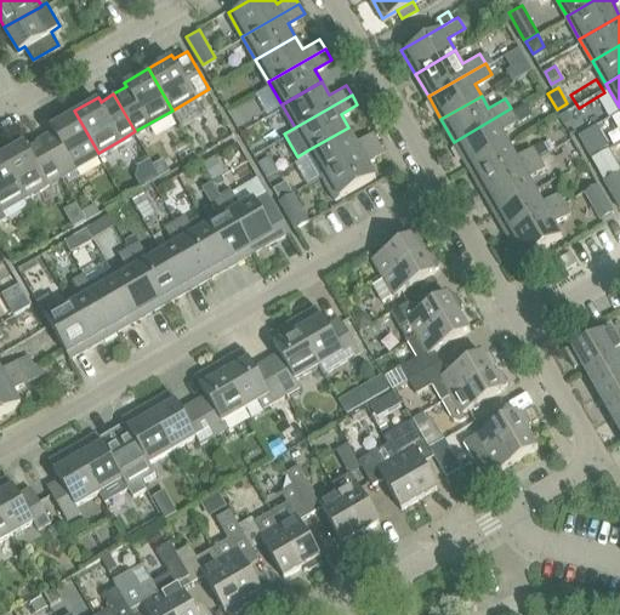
[(524,101),(511,108),(517,119),(530,112),(524,101)]
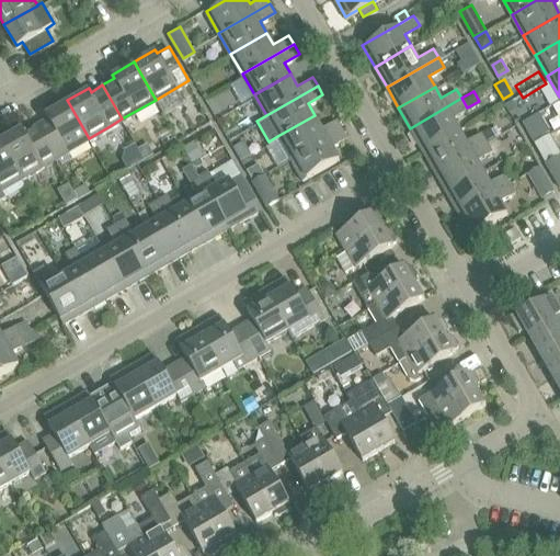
[(422,149),(458,127),(452,116),(467,108),(461,98),(410,128),(422,149)]
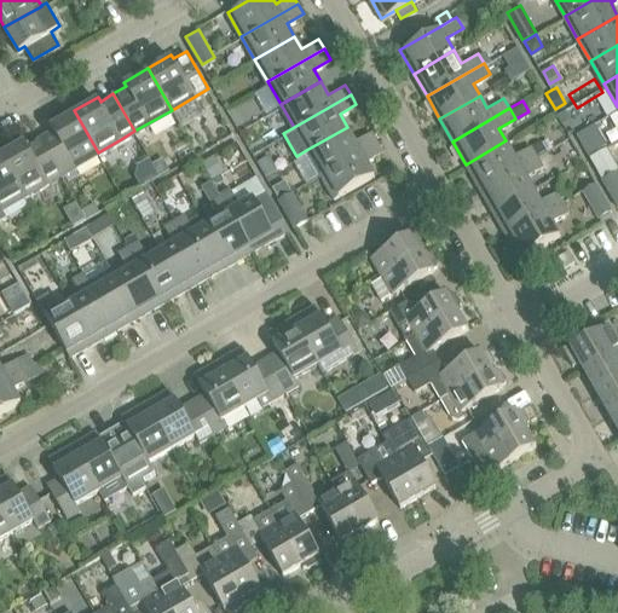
[(40,136),(61,174),(98,152),(74,110),(50,125),(52,128),(40,136)]
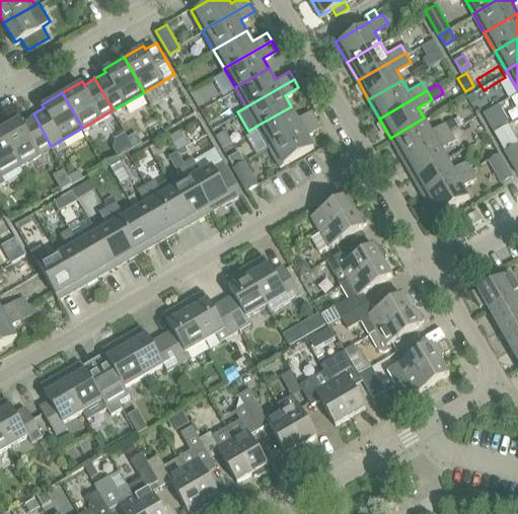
[(493,103),(483,109),(493,129),(504,123),(493,103)]
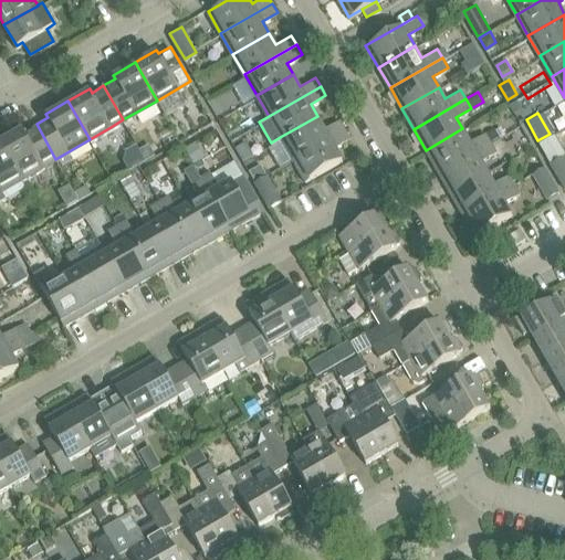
[(292,158),(344,128),(338,118),(324,127),(317,116),(280,137),(292,158)]
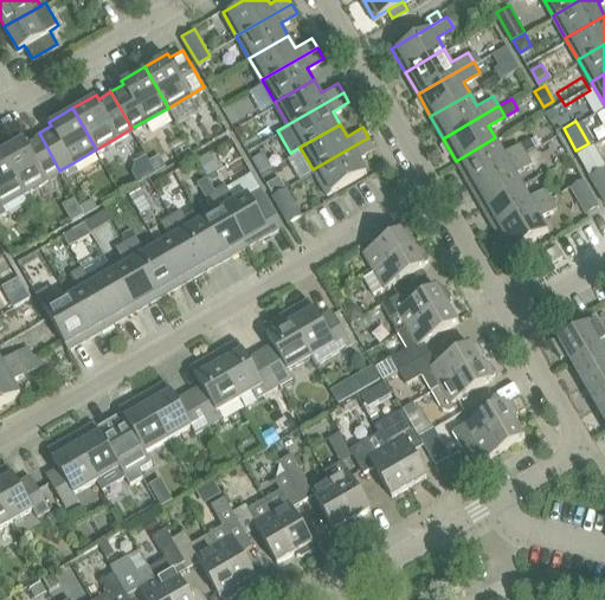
[(24,191),(47,178),(59,171),(39,133),(26,141),(24,136),(0,149),(24,191)]
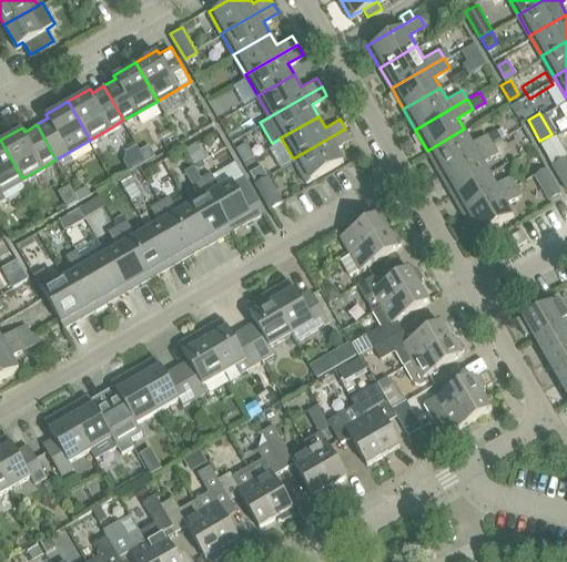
[(495,126),(487,131),(492,139),(500,134),(495,126)]
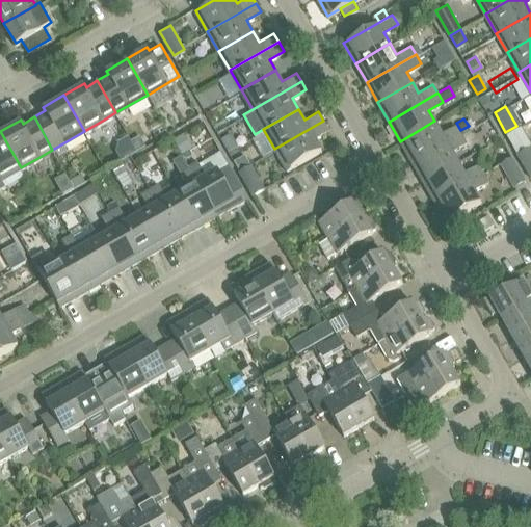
[(323,121),(274,149),(287,168),(321,149),(314,137),(328,129),(323,121)]
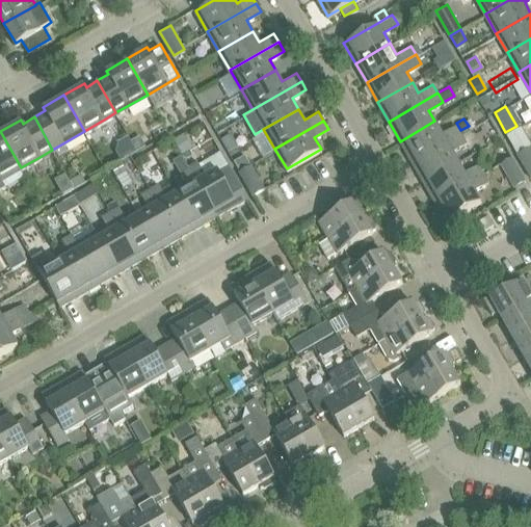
[(412,161),(460,132),(455,124),(441,132),(434,121),(400,141),(412,161)]
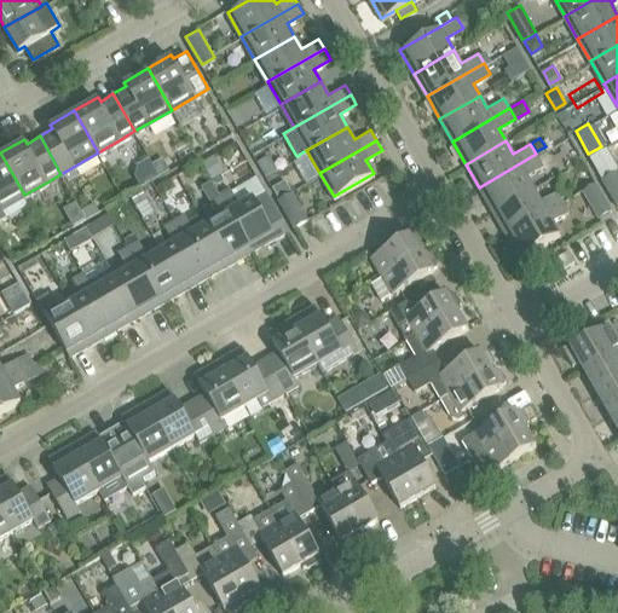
[(601,175),(617,166),(605,144),(601,146),(588,154),(601,175)]
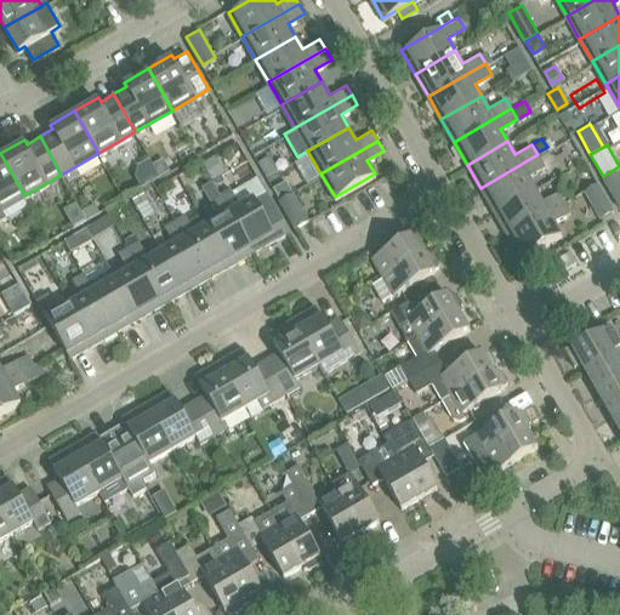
[(0,218),(6,216),(3,209),(24,195),(0,153),(0,218)]
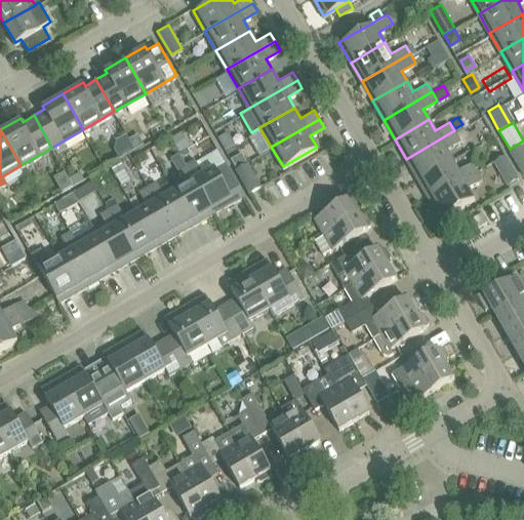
[(180,129),(170,135),(176,145),(184,141),(185,136),(180,129)]
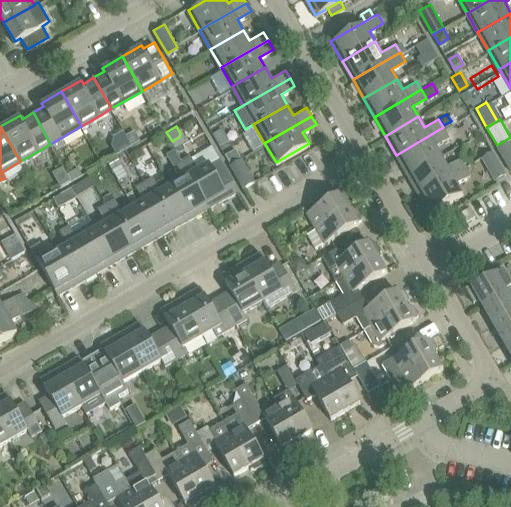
[(221,126),(212,131),(219,143),(228,138),(221,126)]
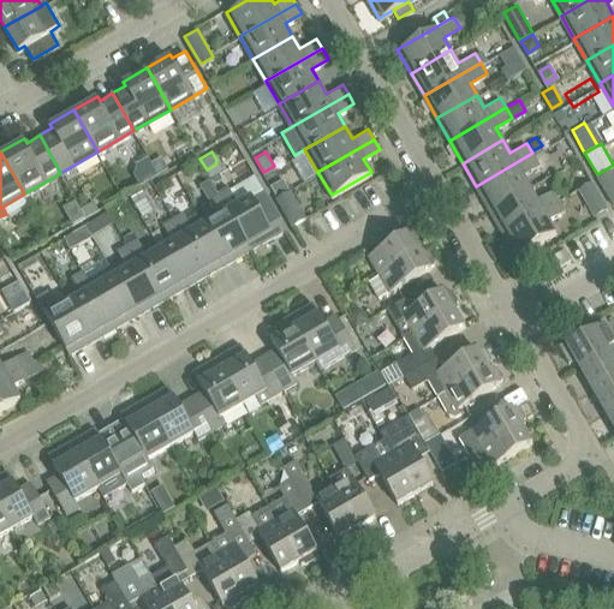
[(532,153),(476,186),(489,208),(529,185),(522,173),(538,163),(532,153)]
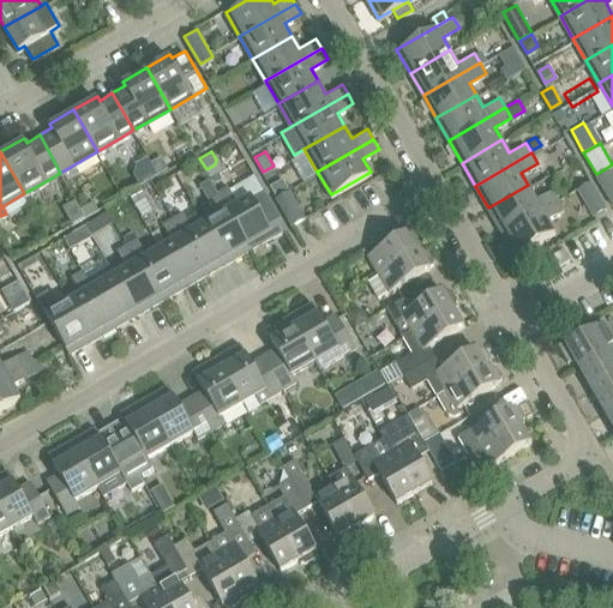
[(612,174),(610,168),(598,175),(612,203),(612,202),(612,174)]
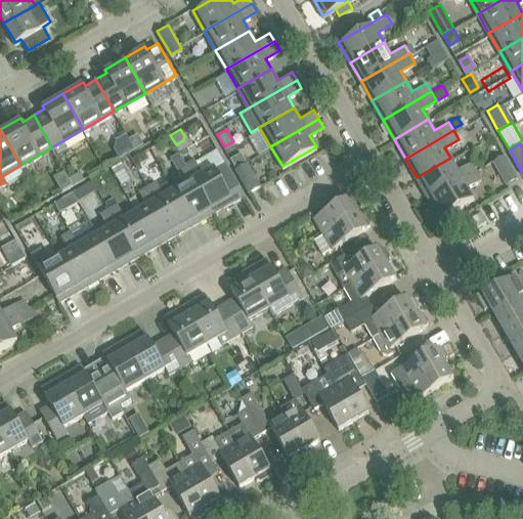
[(241,149),(229,156),(235,166),(246,161),(241,149)]
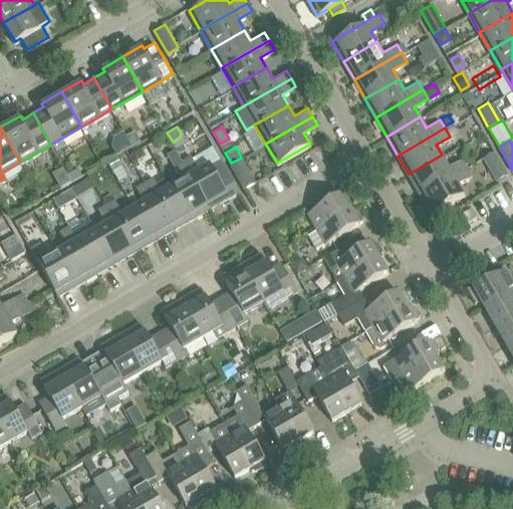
[(177,150),(168,155),(174,164),(182,160),(177,150)]
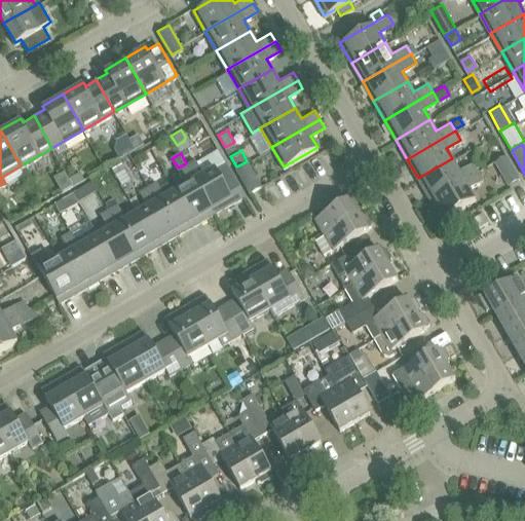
[(505,153),(495,159),(509,183),(519,177),(505,153)]
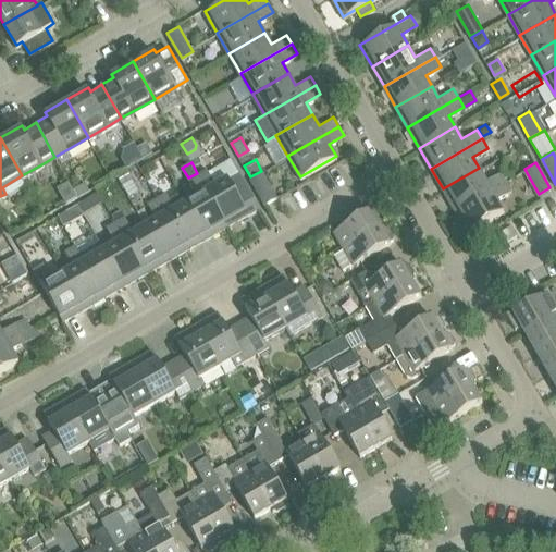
[(126,167),(116,172),(121,181),(131,175),(126,167)]
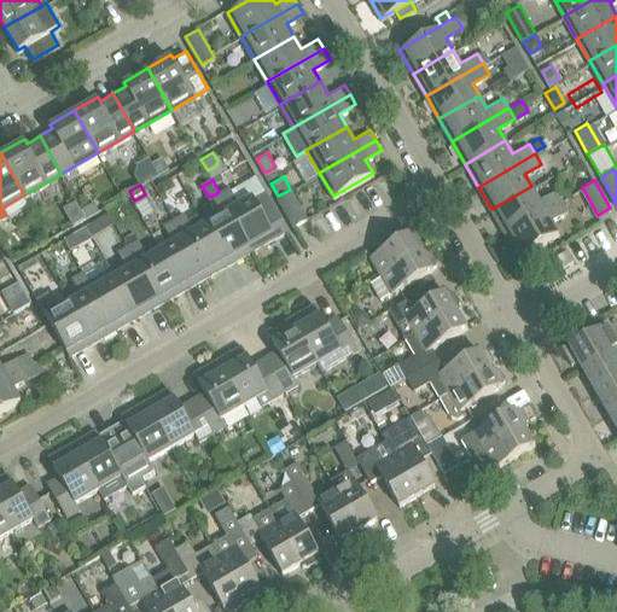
[(251,249),(275,234),(287,228),(265,187),(239,202),(230,186),(219,192),(251,249)]
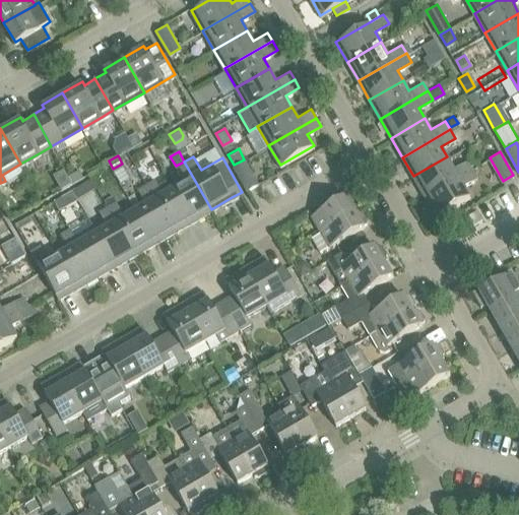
[(447,156),(413,176),(425,195),(472,168),(467,158),(453,167),(447,156)]
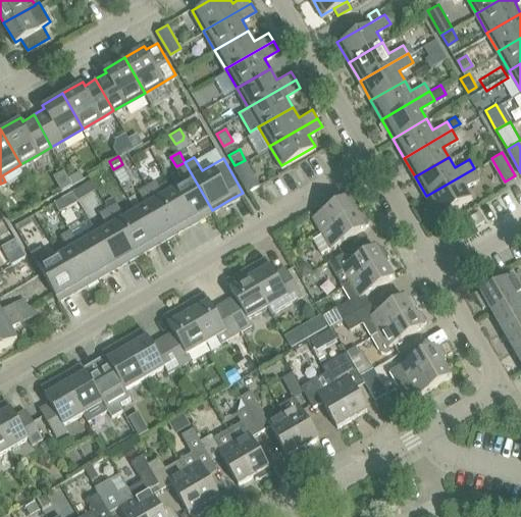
[(235,166),(248,190),(259,184),(245,160),(235,166)]
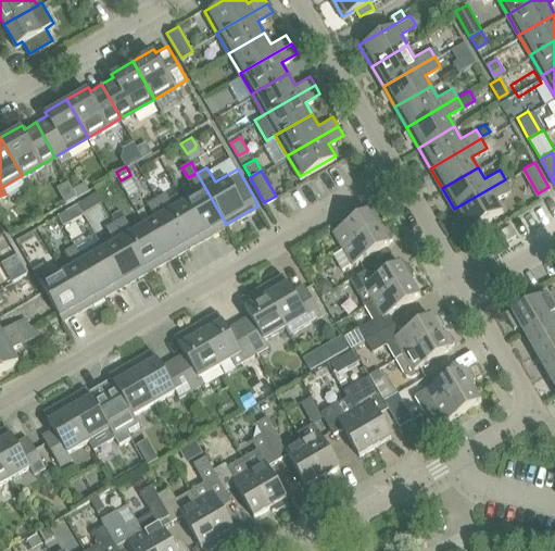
[(185,199),(206,235),(226,224),(197,173),(188,177),(197,192),(185,199)]
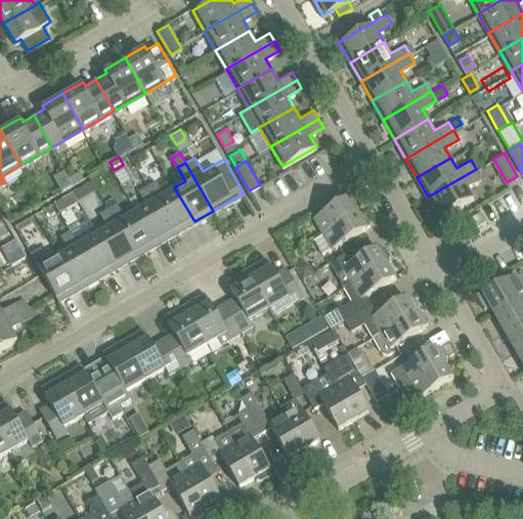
[(79,169),(69,175),(73,183),(84,177),(79,169)]
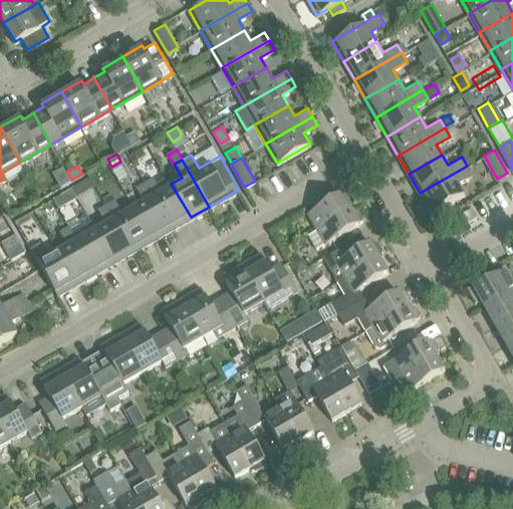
[(467,166),(420,193),(431,213),(464,194),(458,182),(472,174),(467,166)]
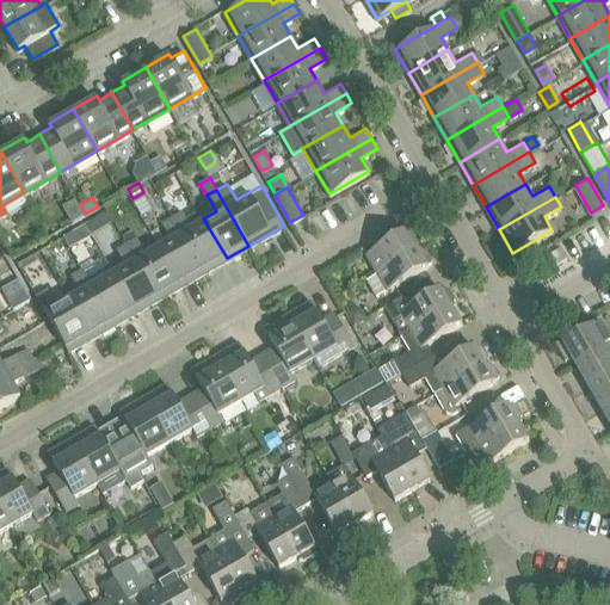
[(106,209),(86,221),(92,230),(112,218),(106,209)]
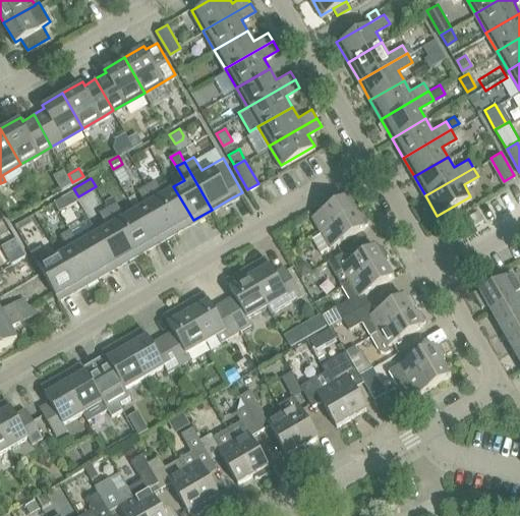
[(147,183),(174,231),(193,220),(173,186),(168,178),(158,183),(155,178),(147,183)]
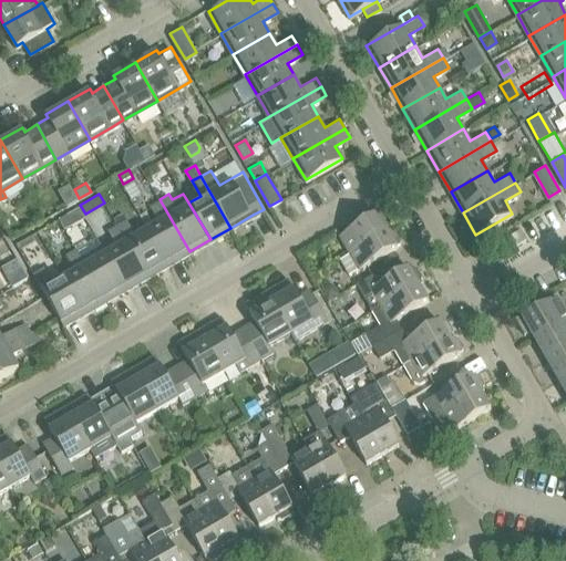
[(146,227),(168,263),(189,251),(160,199),(150,205),(158,220),(146,227)]
